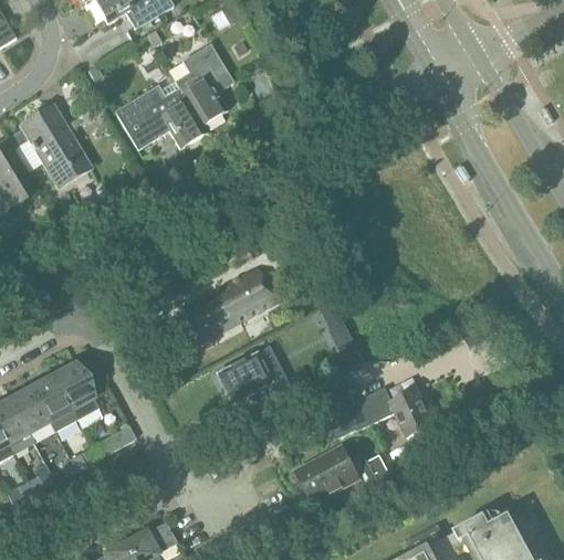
[(96,0),(111,24),(128,14),(137,30),(176,7),(171,0),(96,0)]
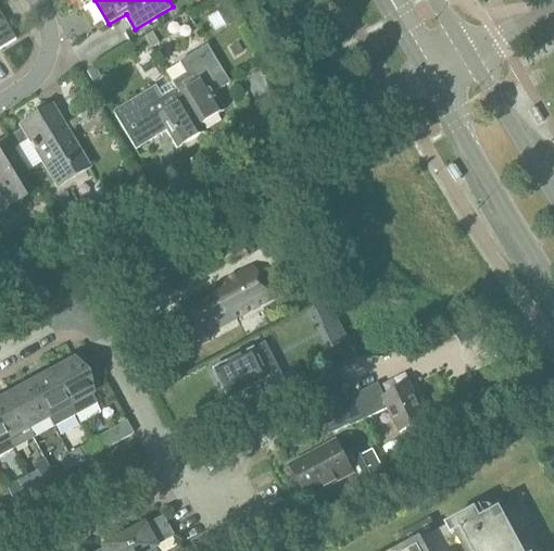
[(221,5),(222,9),(230,23),(243,15),(244,14),(236,1),(236,0),(229,0),(221,5)]
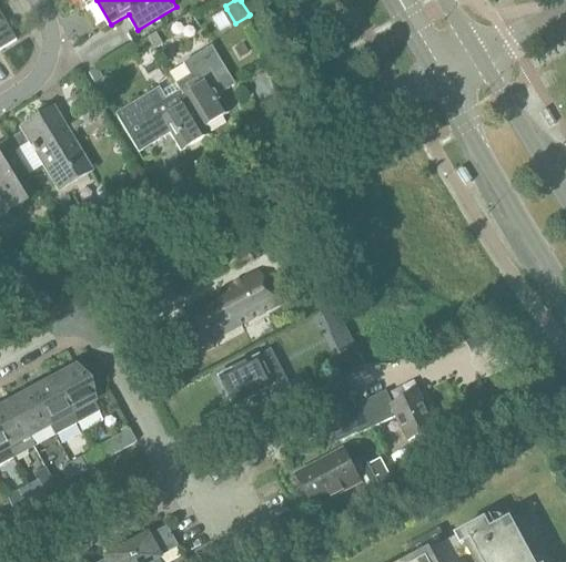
[(0,46),(18,37),(0,7),(0,46)]
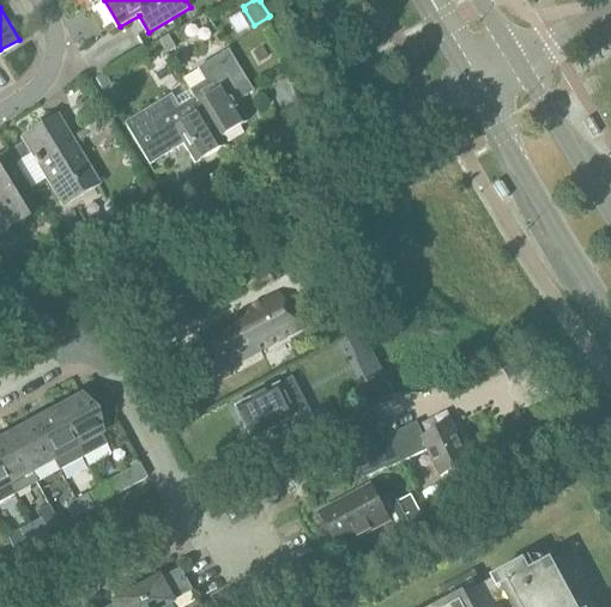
[(169,49),(177,44),(170,31),(162,36),(169,49)]
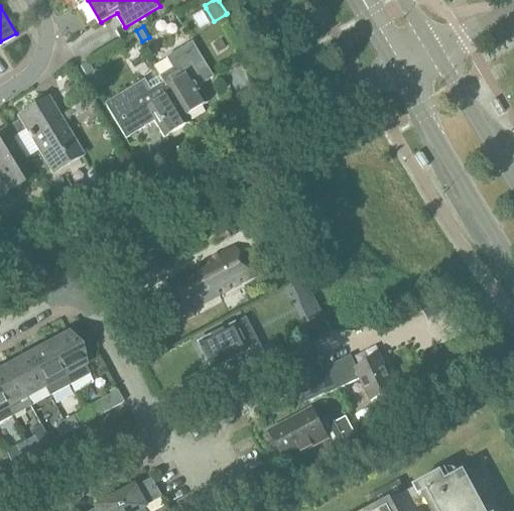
[(166,81),(186,115),(211,101),(201,85),(215,76),(194,40),(168,56),(174,67),(161,75),(164,82),(166,81)]
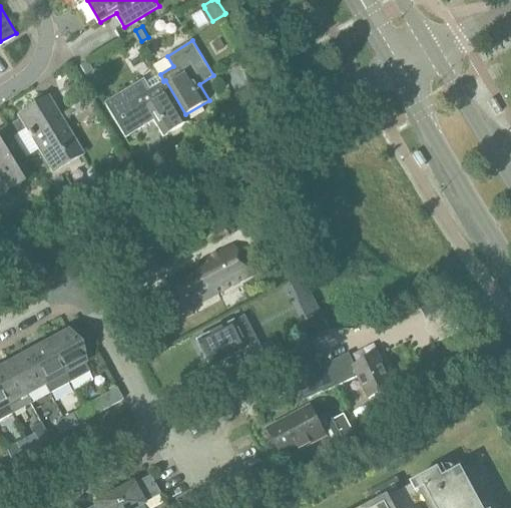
[(90,60),(82,64),(89,75),(96,71),(90,60)]
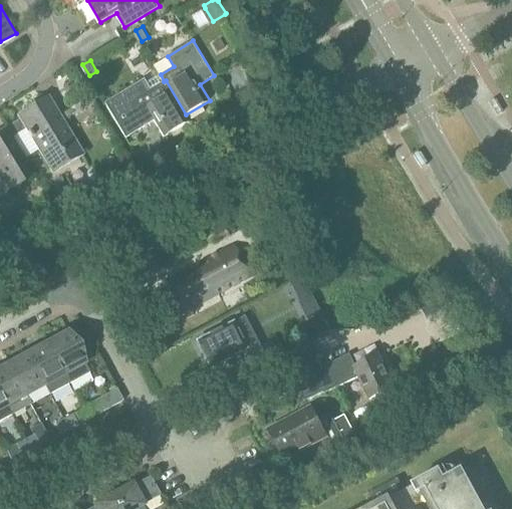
[(146,78),(105,101),(126,137),(156,119),(166,136),(190,120),(186,114),(166,80),(164,81),(161,74),(160,72),(147,79),(146,78)]
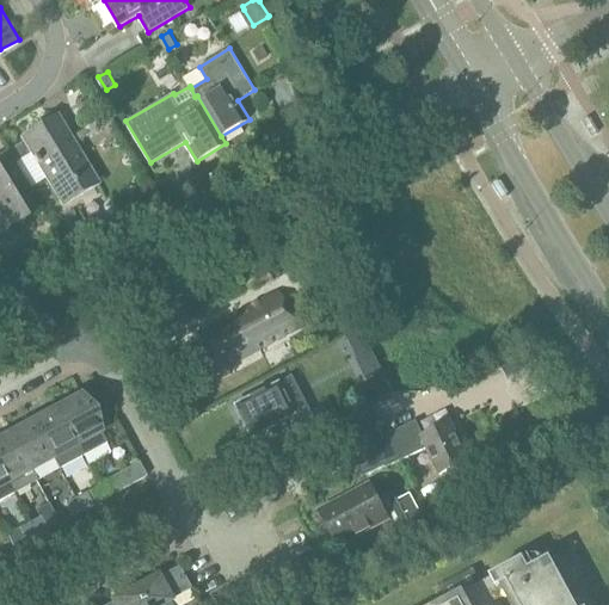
[(24,139),(11,147),(17,159),(31,150),(65,204),(103,180),(60,110),(22,134),(24,139)]
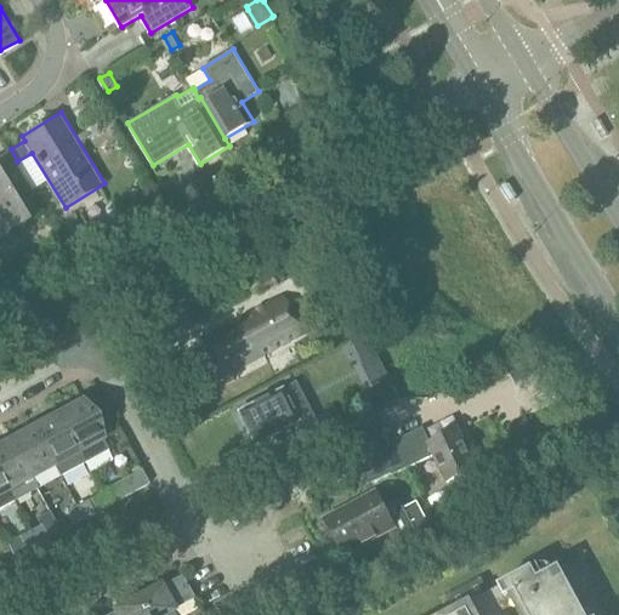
[(0,237),(32,218),(18,197),(33,188),(17,161),(11,149),(0,154),(0,237)]
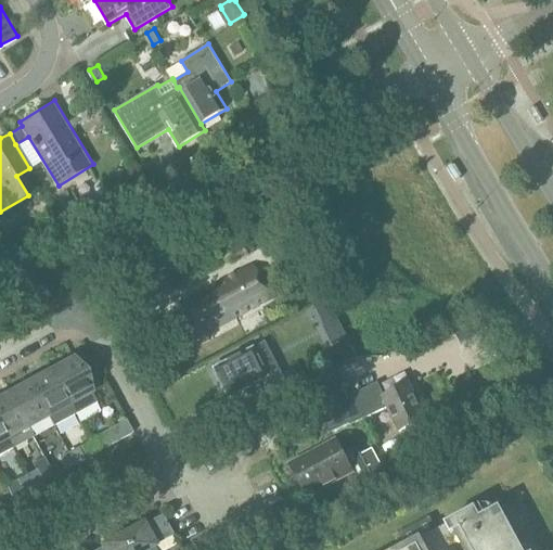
[(231,246),(236,257),(249,251),(244,240),(231,246)]
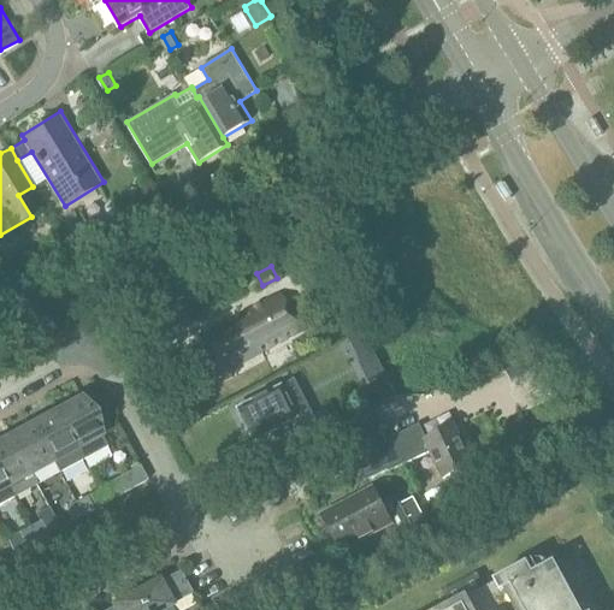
[(301,330),(282,294),(200,336),(219,372),(301,330)]
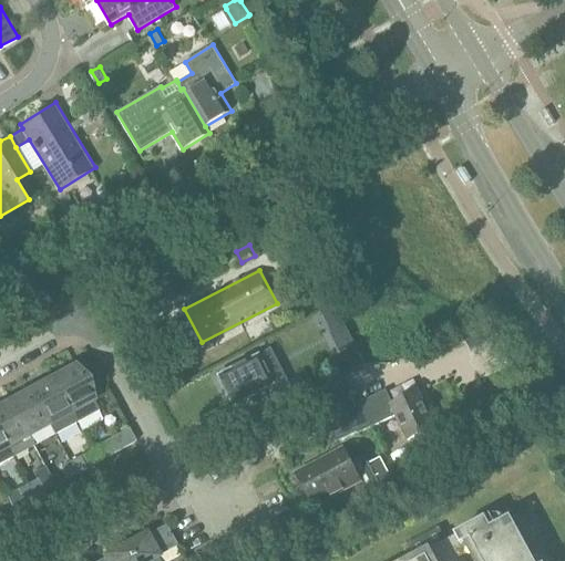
[(270,346),(219,373),(234,401),(256,390),(262,386),(273,407),(308,388),(301,376),(289,382),(270,346)]
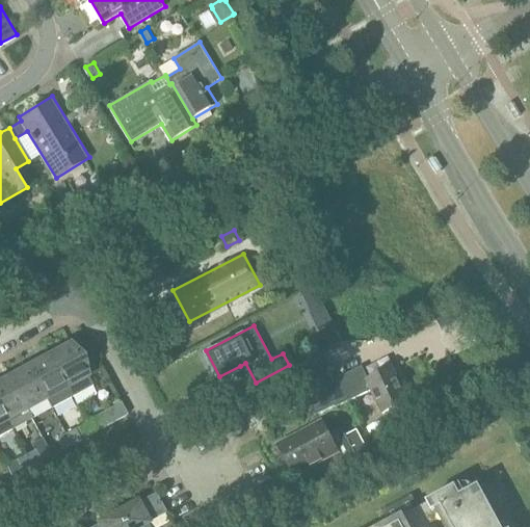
[(73,342),(51,354),(69,386),(73,394),(95,383),(73,342)]
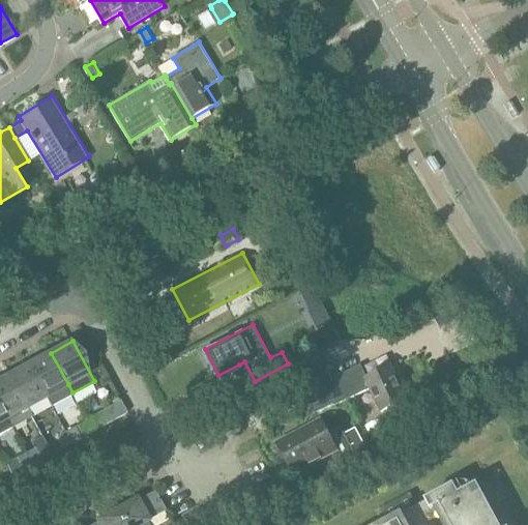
[(68,384),(51,353),(31,363),(49,396),(53,404),(72,392),(68,384)]
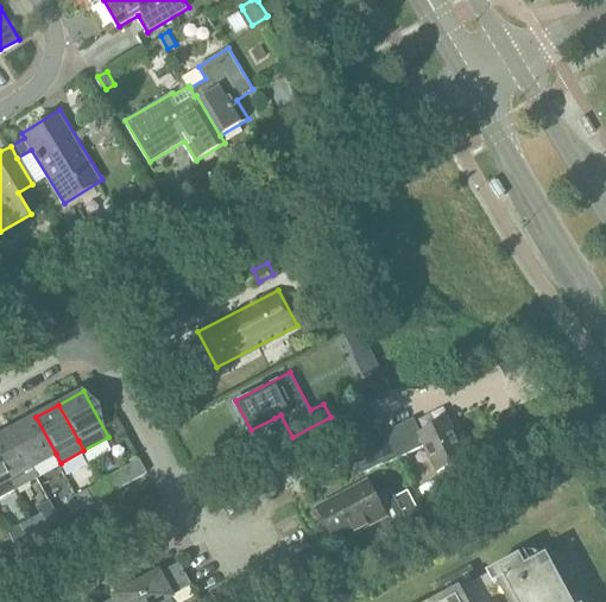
[(36,417),(13,429),(38,475),(33,466),(56,454),(36,417)]
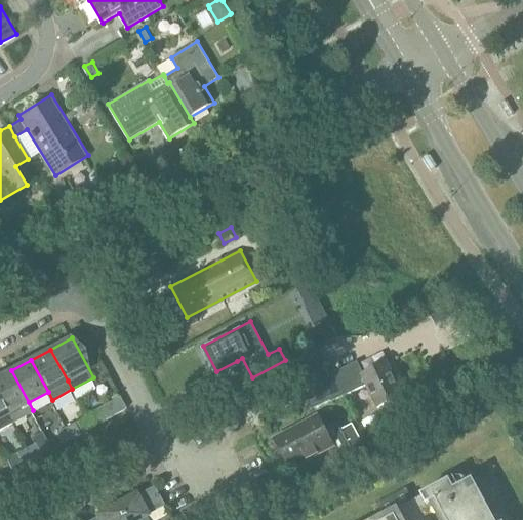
[(317,367),(297,377),(312,406),(332,396),(333,398),(367,382),(377,404),(401,392),(388,363),(364,374),(357,361),(322,377),(317,367)]
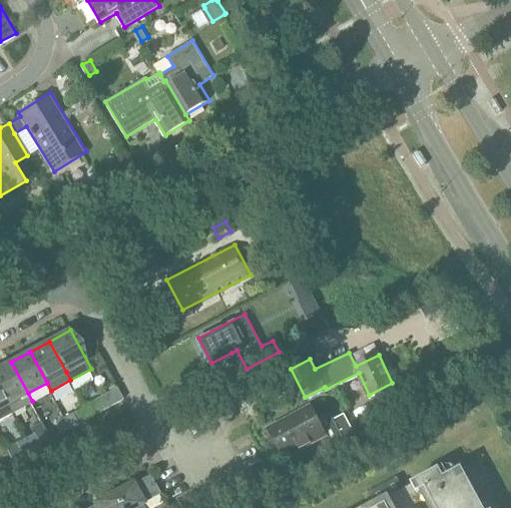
[(11,362),(0,368),(0,386),(13,411),(32,401),(11,362)]
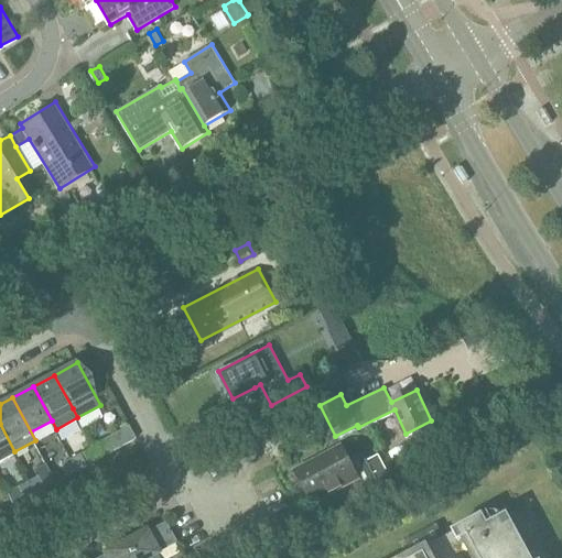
[(0,424),(0,459),(14,451),(0,424)]
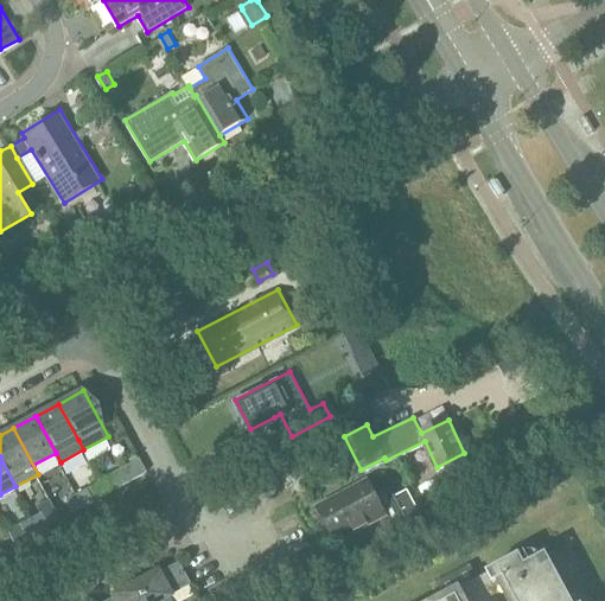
[(119,486),(148,471),(140,456),(112,473),(119,486)]
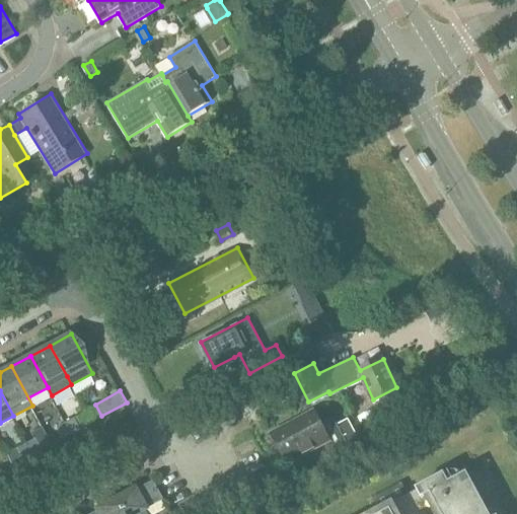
[(281,446),(290,462),(326,442),(331,452),(348,443),(350,447),(362,441),(350,419),(341,424),(336,415),(324,421),(318,409),(274,433),(275,435),(275,436),(275,437),(276,437),(280,444),(279,444),(280,446),(281,446)]
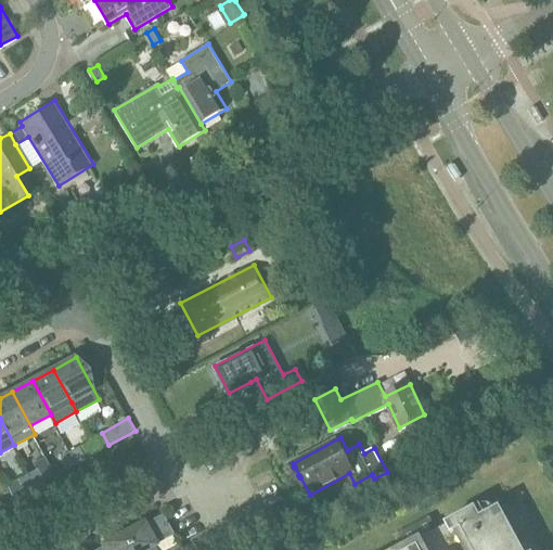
[(80,445),(71,450),(77,462),(87,457),(80,445)]
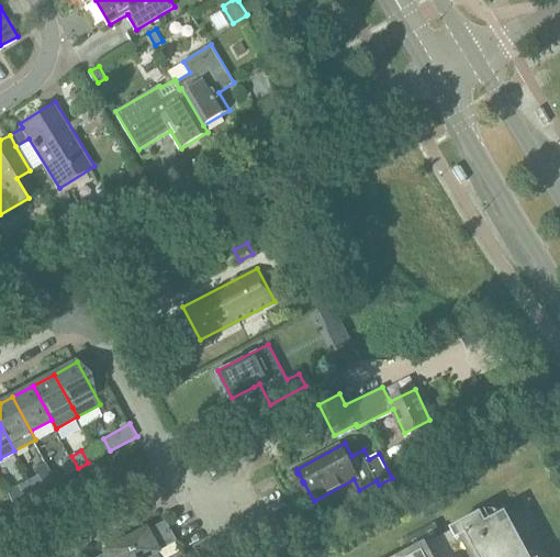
[(78,468),(71,456),(62,461),(68,474),(78,468)]
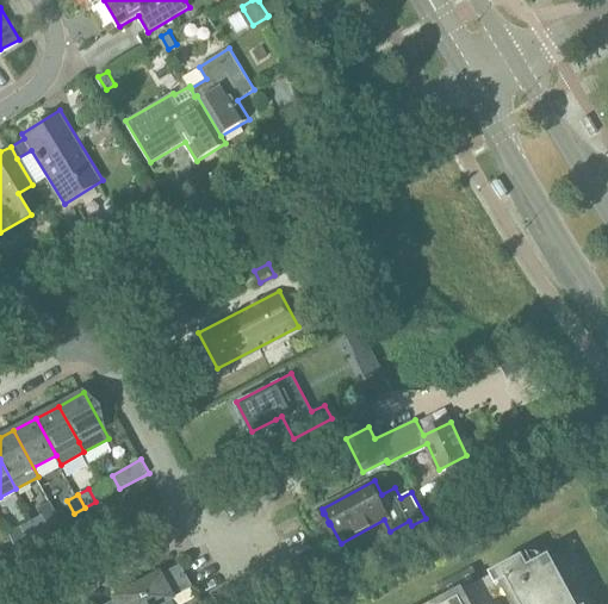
[(43,514),(32,520),(39,531),(50,527),(43,514)]
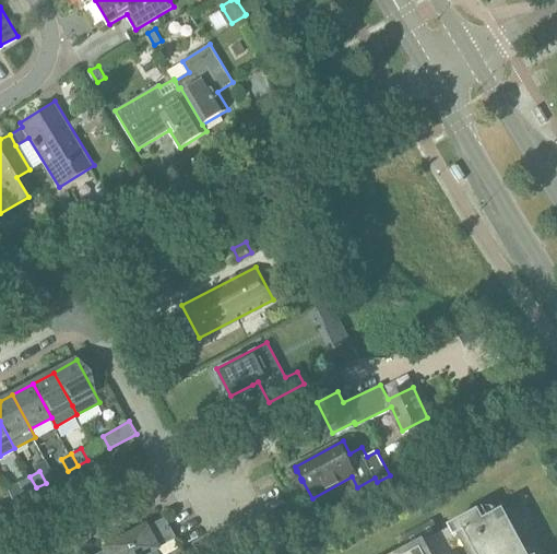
[(36,487),(30,476),(20,482),(26,493),(36,487)]
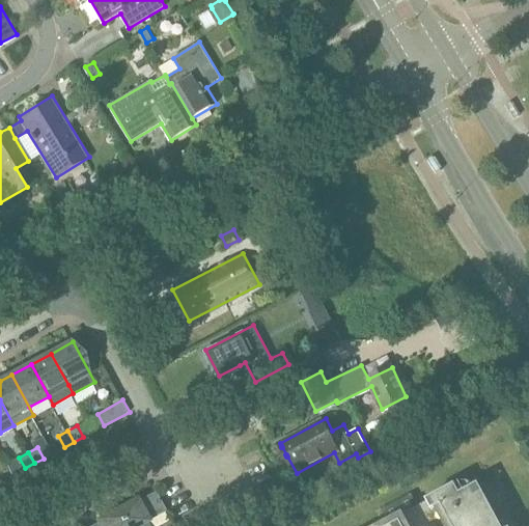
[(457,485),(428,500),(433,509),(437,507),(443,504),(454,525),(502,525),(502,524),(480,485),(475,487),(471,483),(467,481),(462,482),(457,486),(457,485)]
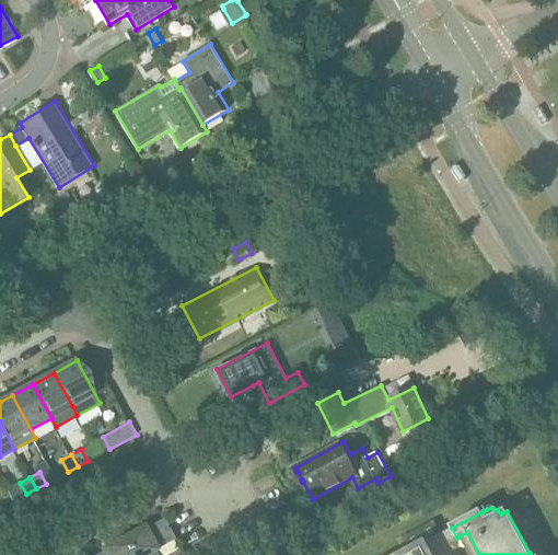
[(166,517),(127,538),(135,554),(161,554),(158,548),(177,538),(166,517)]
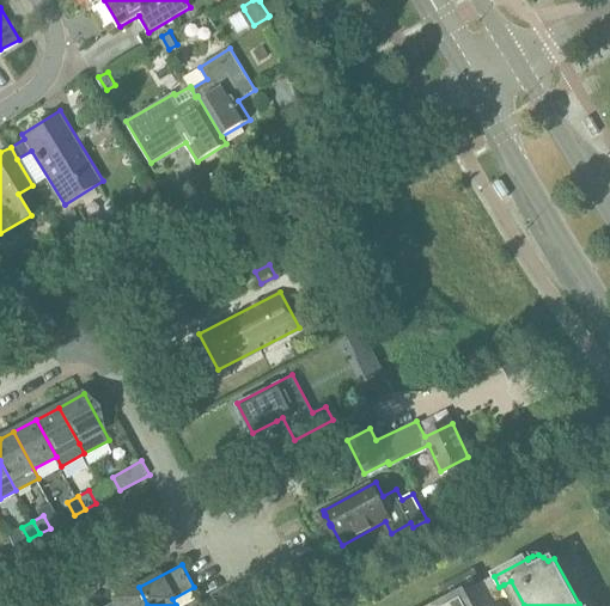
[(450,598),(451,600),(467,591),(485,581),(476,567),(443,586),(450,598)]
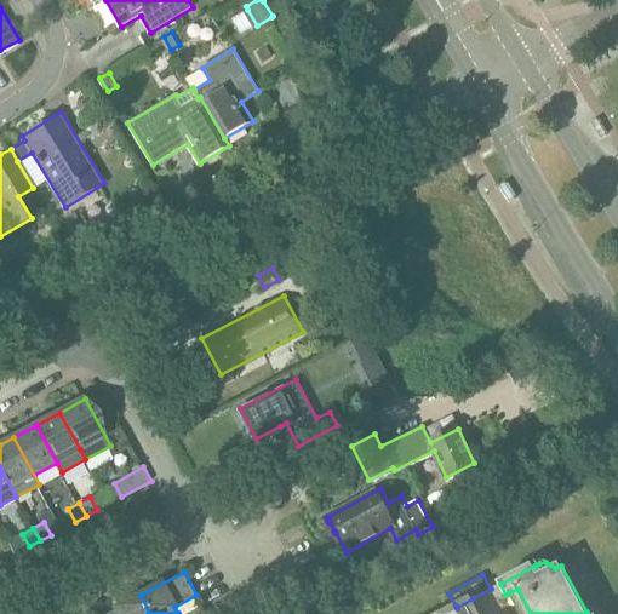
[(149,613),(141,595),(104,613),(149,613)]
